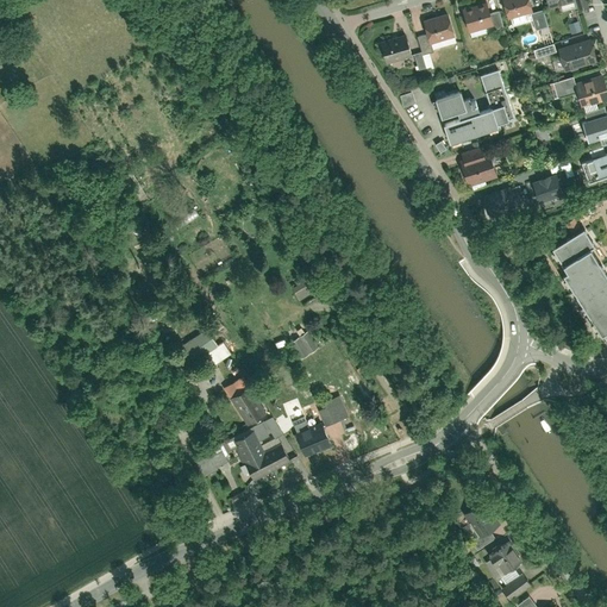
[(501,0),(507,18),(533,10),(530,0),(501,0)]
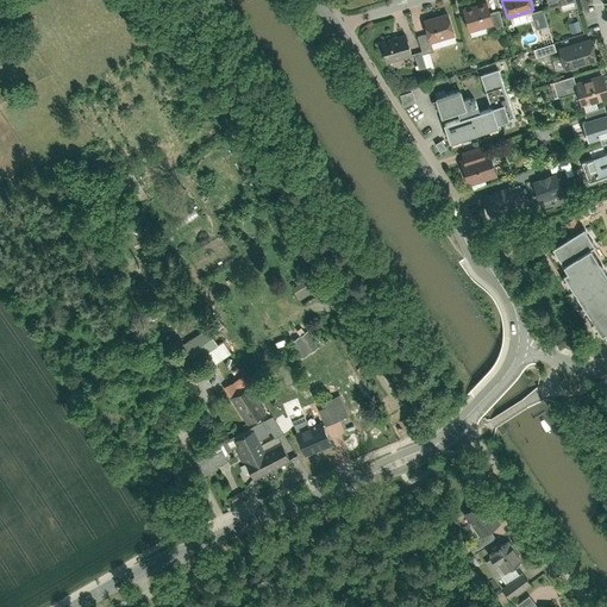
[(461,8),(468,30),(493,23),(487,1),(469,6),(465,5),(463,6),(461,8)]
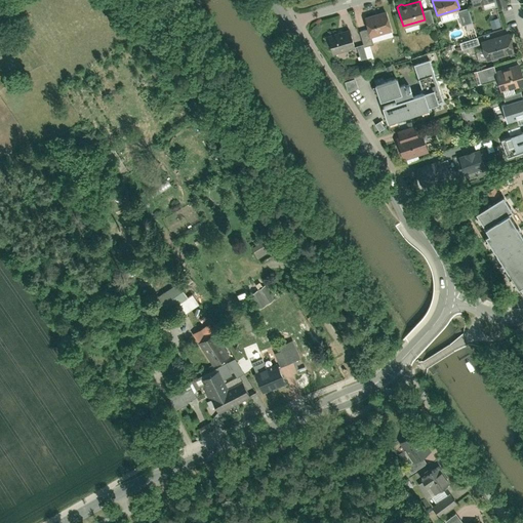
[(388,9),(363,16),(369,36),(393,29),(388,9)]
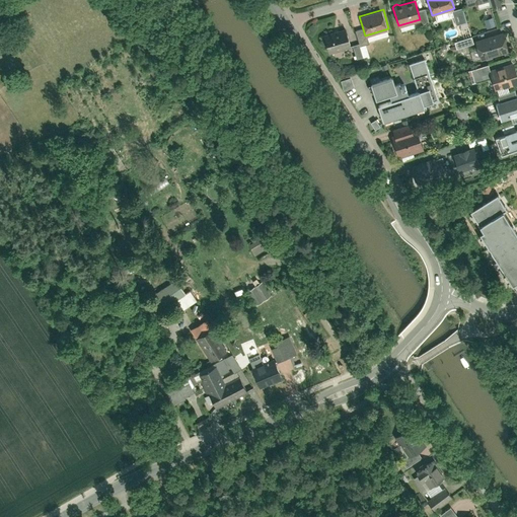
[(493,19),(484,21),(486,29),(495,27),(493,19)]
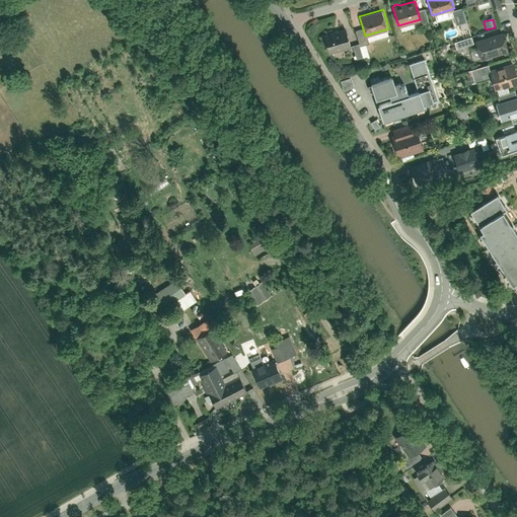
[(324,33),(330,54),(351,48),(345,27),(324,33)]
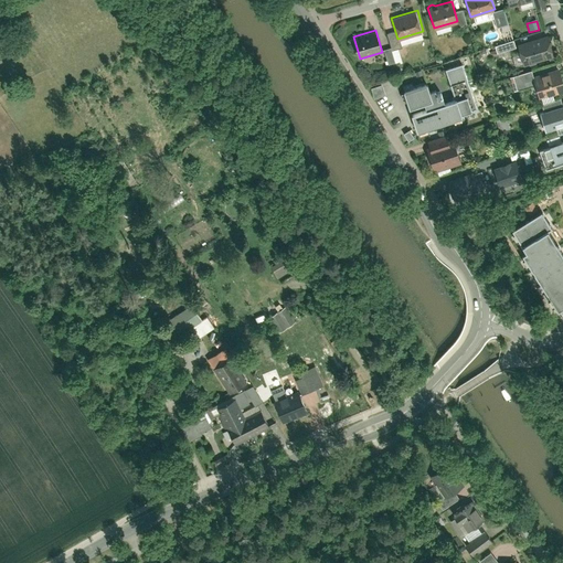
[(518,44),(524,66),(554,59),(548,36),(518,44)]
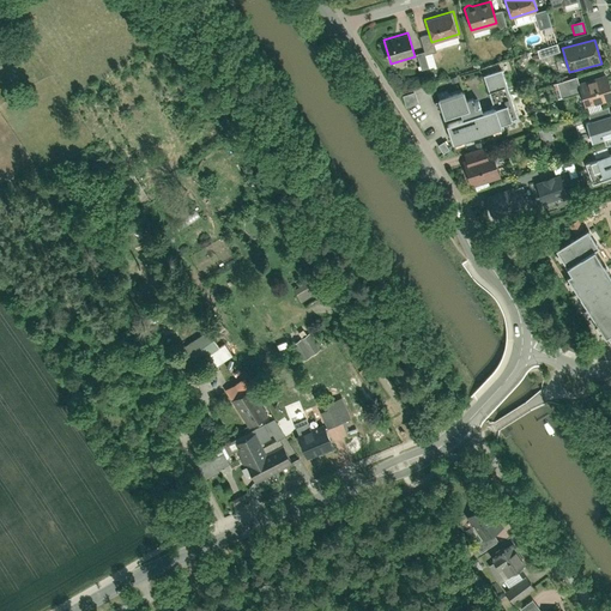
[(556,44),(537,53),(539,60),(560,53),(556,44)]
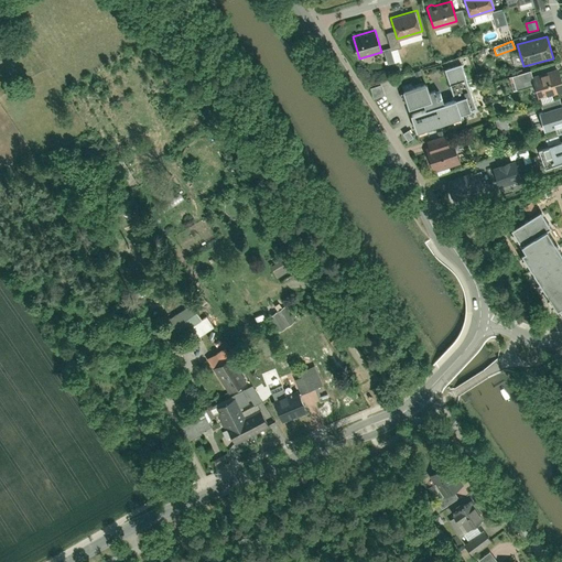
[(519,56),(511,58),(515,67),(522,65),(519,56)]
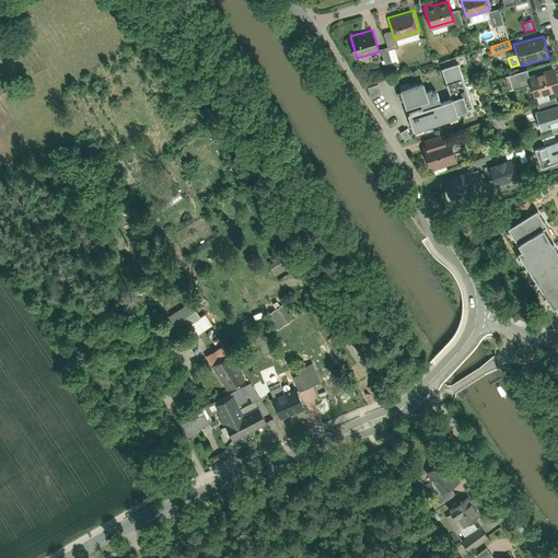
[(399,91),(405,108),(420,104),(421,108),(407,113),(413,131),(458,117),(457,114),(468,111),(462,91),(467,89),(458,60),(439,67),(449,95),(451,94),(452,97),(441,102),(440,97),(429,102),(423,83),(399,91)]
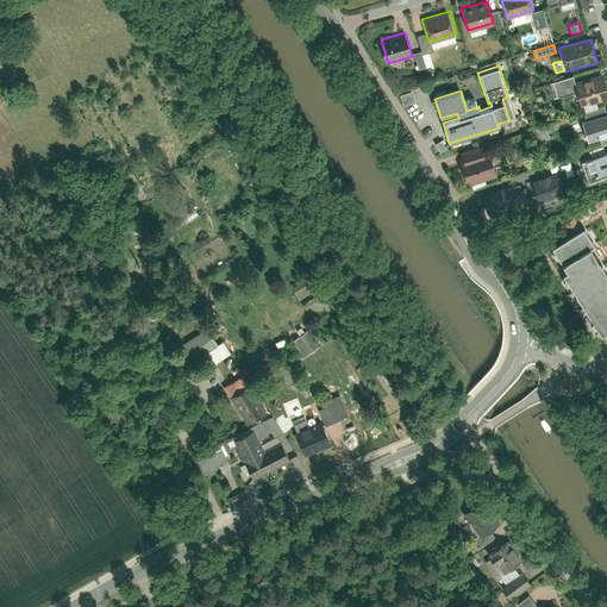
[(574,81),(581,107),(606,99),(606,89),(602,74),(574,81)]
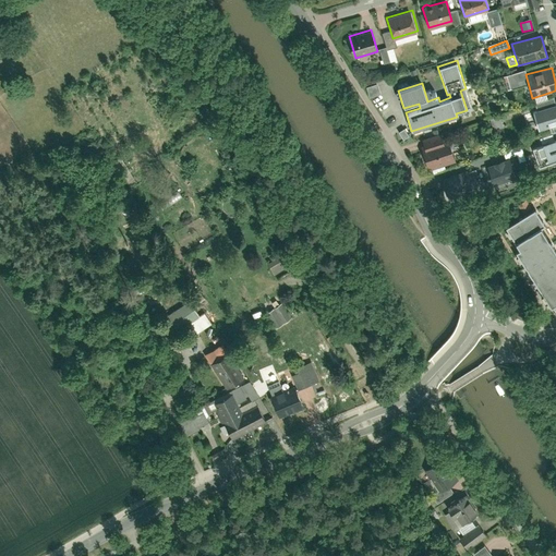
[(376,85),(366,89),(370,99),(379,95),(376,85)]
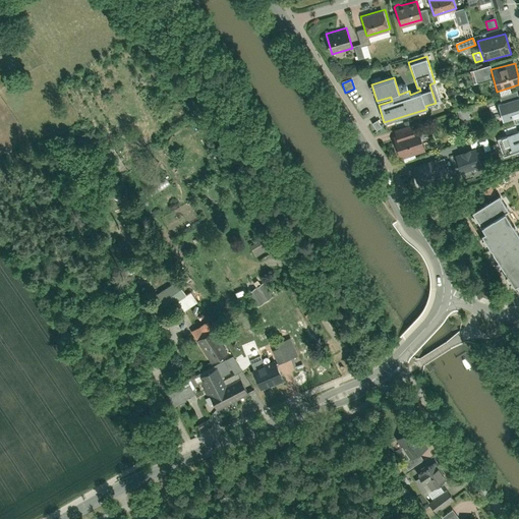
[(518,98),(496,106),(501,123),(518,117),(518,98)]
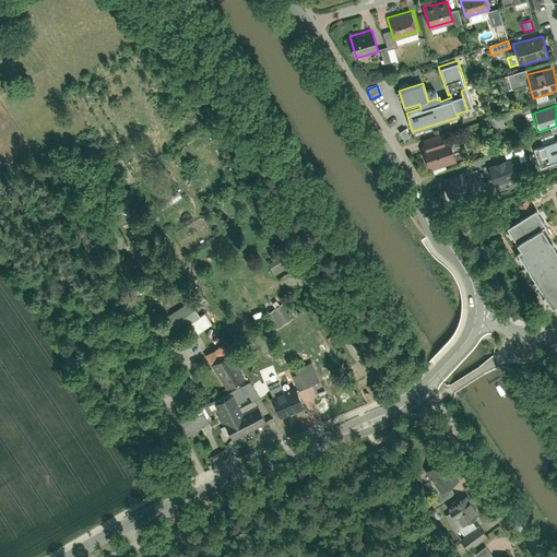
[(448,141),(443,142),(441,135),(423,141),(425,149),(424,149),(430,172),(455,164),(448,141)]
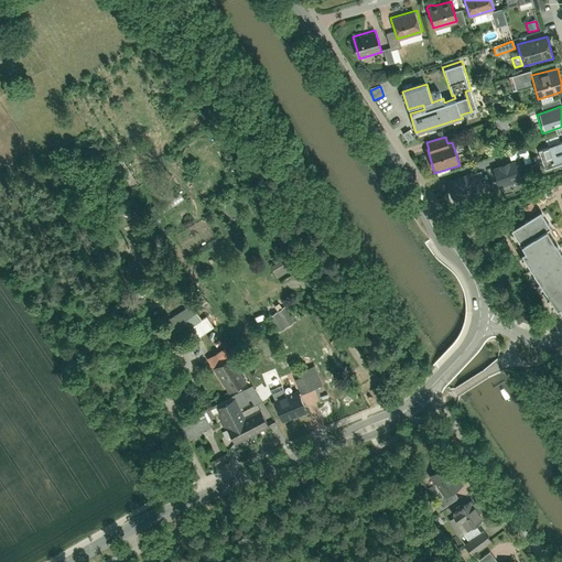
[(542,172),(561,164),(561,143),(536,152),(542,172)]
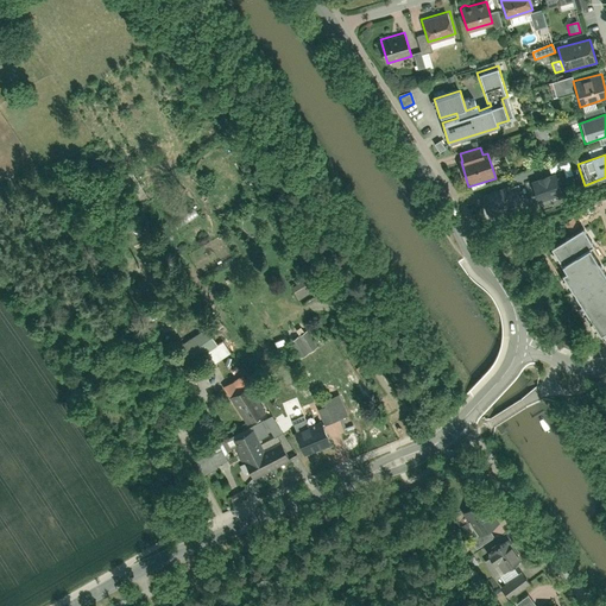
[(553,176),(530,184),(536,202),(559,194),(553,176)]
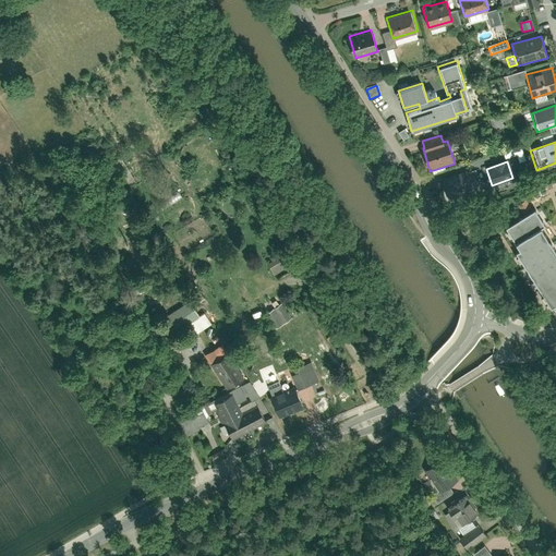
[(447,201),(473,192),(467,173),(440,182),(447,201)]
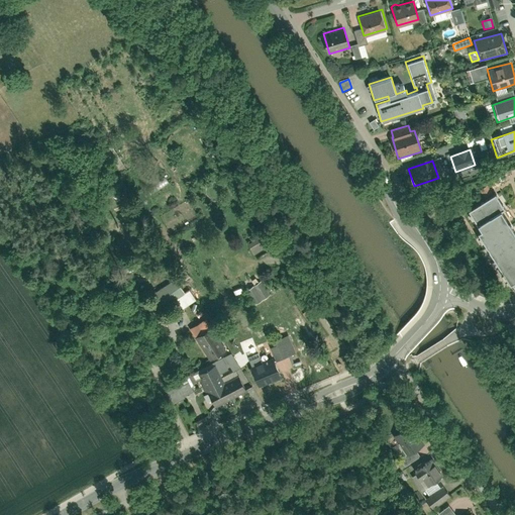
[(504,208),(496,194),(469,210),(477,225),(479,224),(482,230),(478,232),(514,290),(514,231),(501,210),(504,208)]
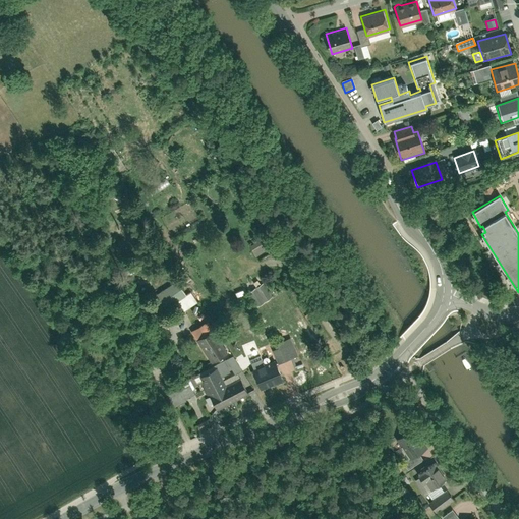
[(254,256),(269,249),(267,243),(251,250),(254,256)]
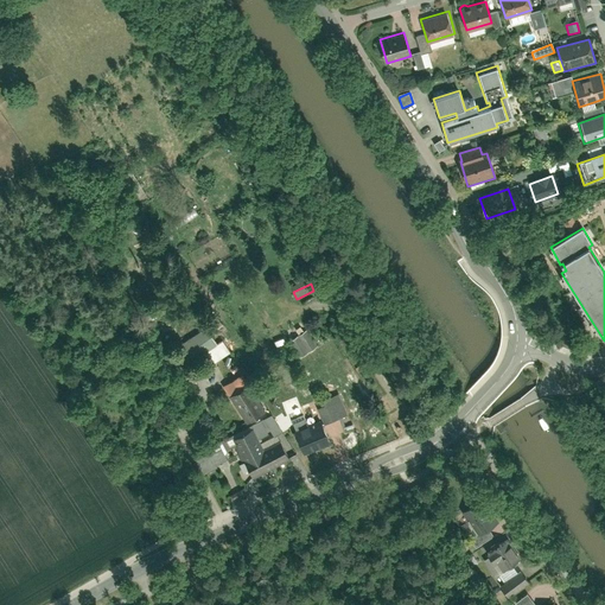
[(214,364),(229,355),(224,346),(218,350),(205,330),(183,344),(193,362),(207,354),(214,364)]
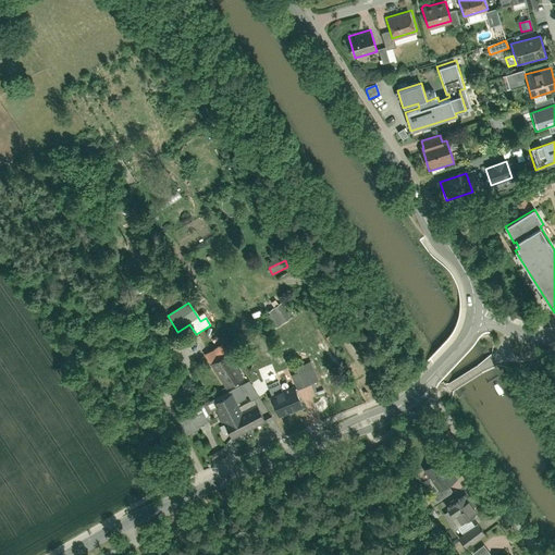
[(282,305),(263,313),(271,330),(290,321),(282,305)]
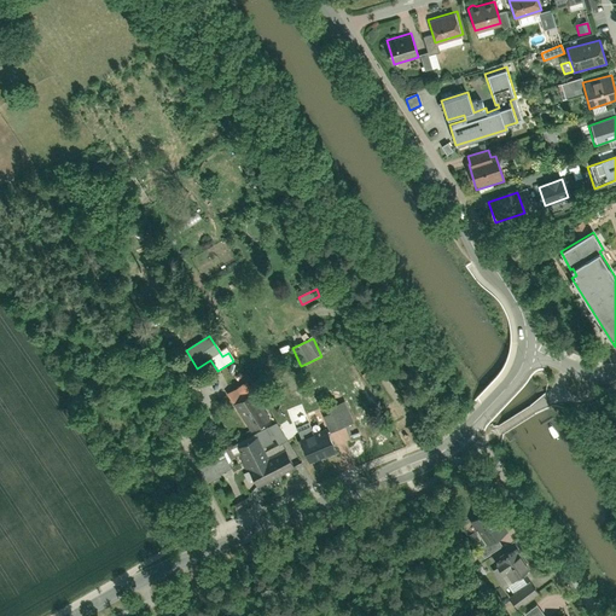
[(247,382),(225,396),(250,434),(272,419),(247,382)]
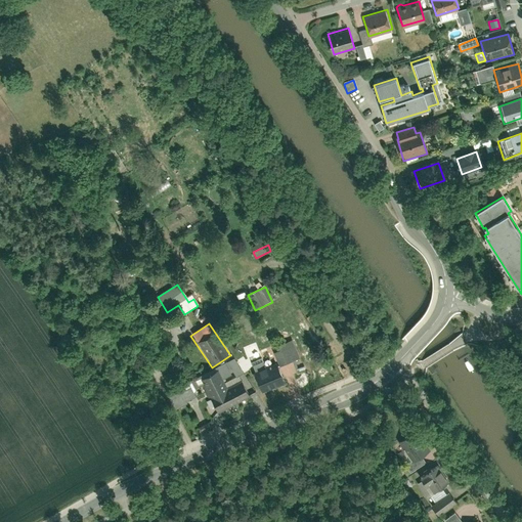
[(255,374),(262,392),(285,383),(278,367),(298,359),(292,342),(271,349),(277,365),(255,374)]
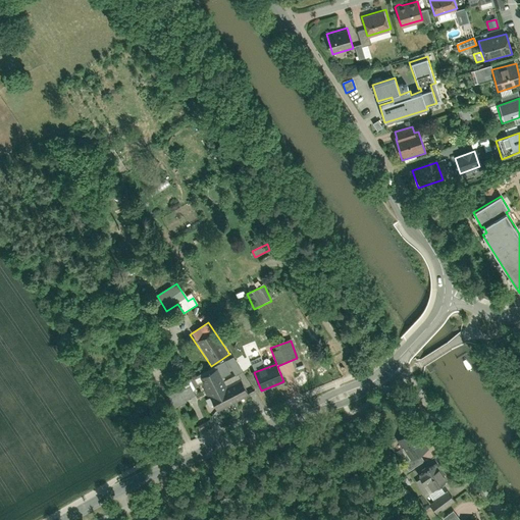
[(199,379),(218,414),(225,410),(240,403),(249,398),(240,379),(225,386),(216,370),(199,379)]
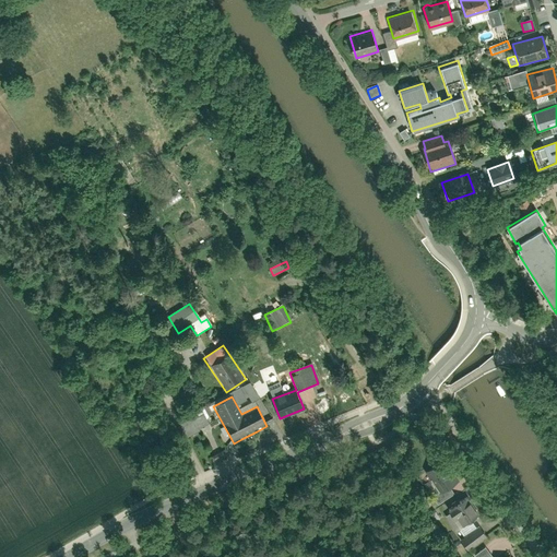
[(203,415),(193,421),(191,415),(178,422),(185,436),(209,425),(203,415)]
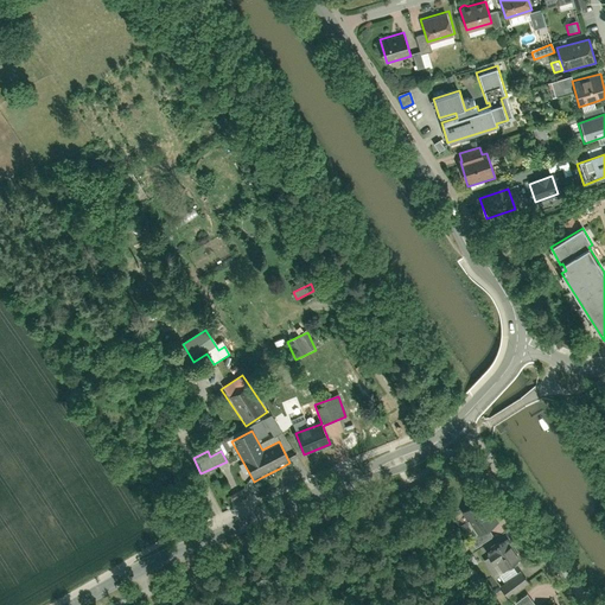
[(481,503),(460,516),(476,541),(496,529),(481,503)]
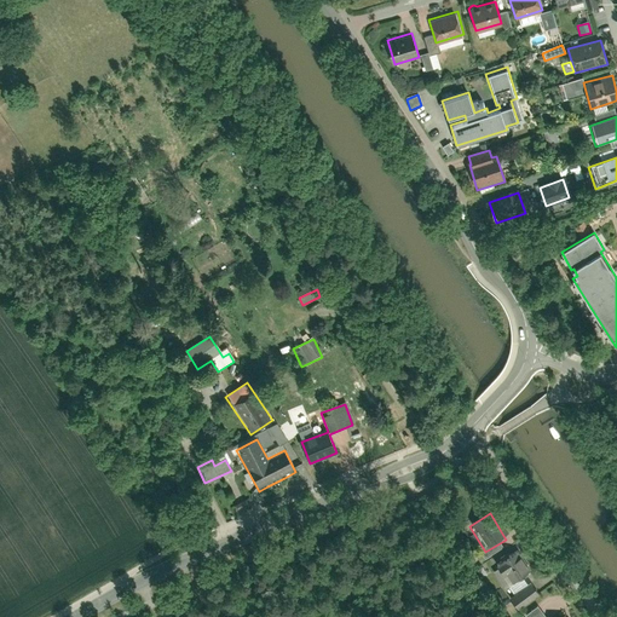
[(518,553),(494,566),(508,589),(531,575),(518,553)]
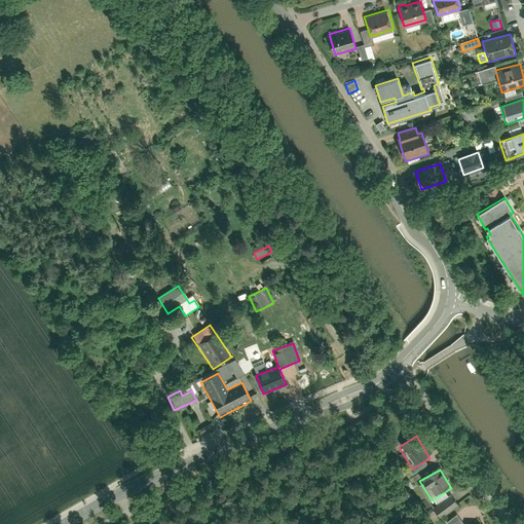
[(434,509),(442,518),(458,503),(450,494),(434,509)]
